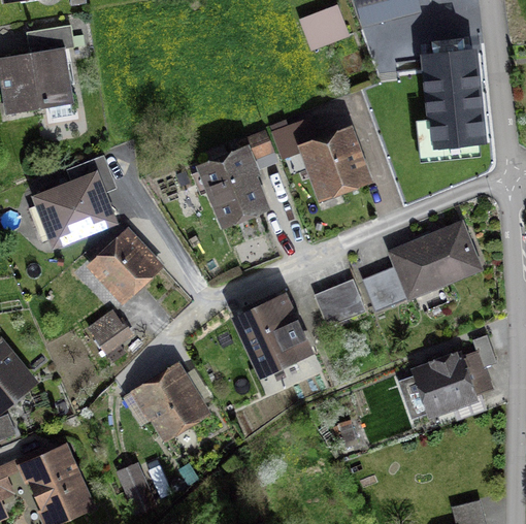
[(330,0),(296,12),(307,44),(348,30),(337,0),(330,0)]
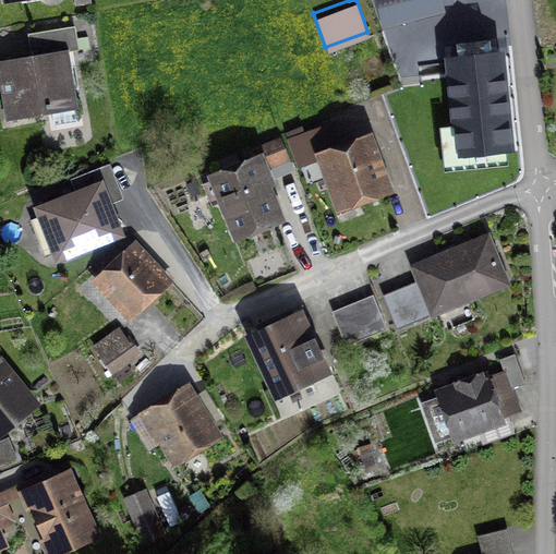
[(374,0),(382,24),(444,8),(442,0),(374,0)]
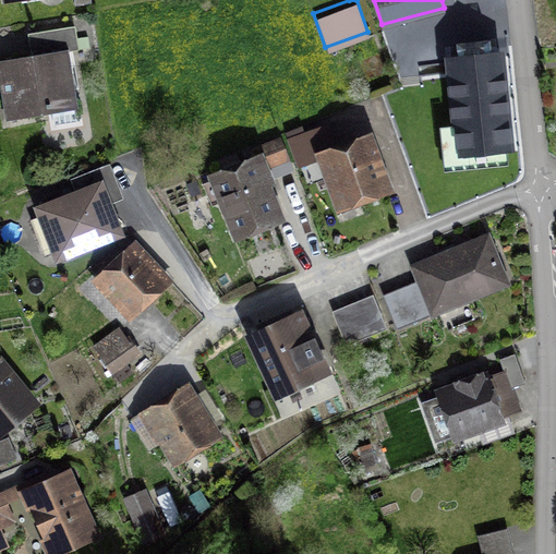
[(502,44),(443,49),(454,149),(512,143),(502,44)]
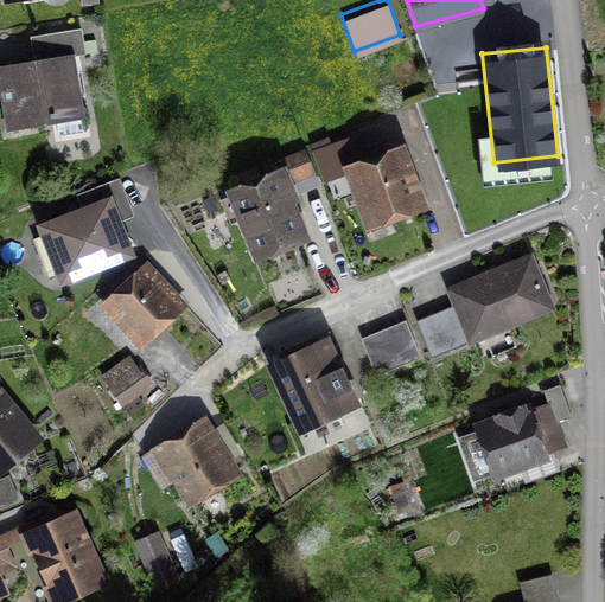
[(74,55),(0,65),(0,81),(7,126),(83,113),(74,55)]
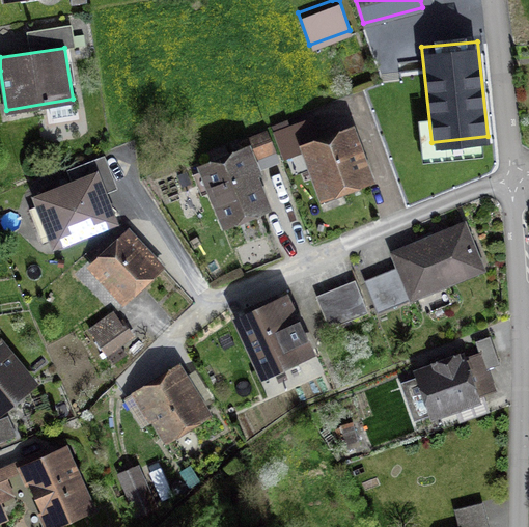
[(352,118),(298,139),(319,197),(374,176),(352,118)]
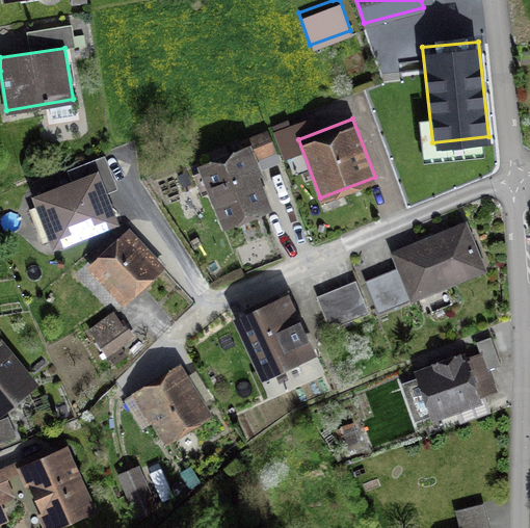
[(267,132),(248,139),(261,168),(279,161),(267,132)]
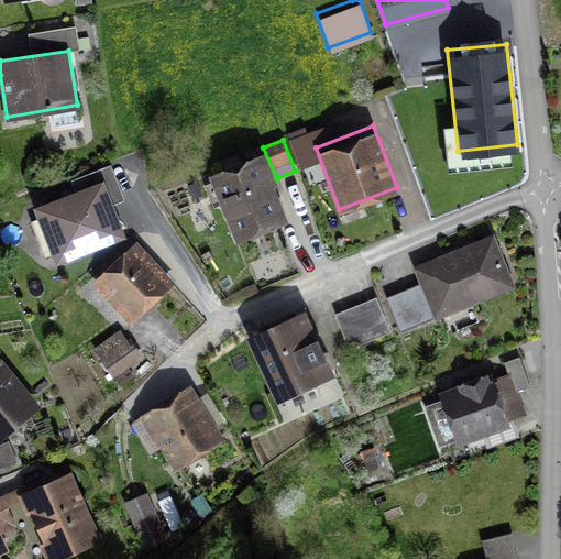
[(261,149),(210,166),(234,231),(284,214),(261,149)]
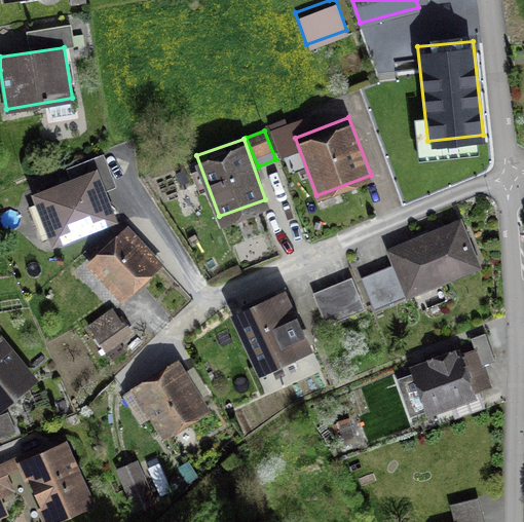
[(71,179),(33,194),(55,247),(114,222),(100,187),(109,183),(97,153),(65,165),(71,179)]
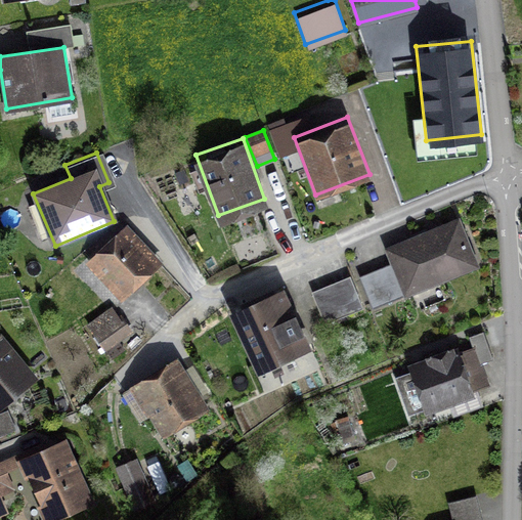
[(181,166),(171,170),(177,183),(186,179),(181,166)]
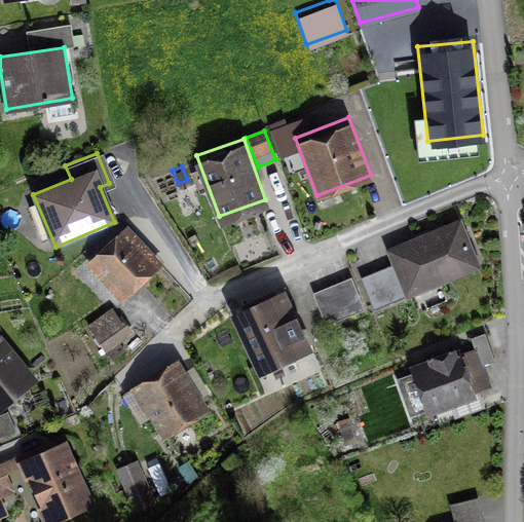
[(464,222),(388,252),(407,300),(483,270),(464,222)]
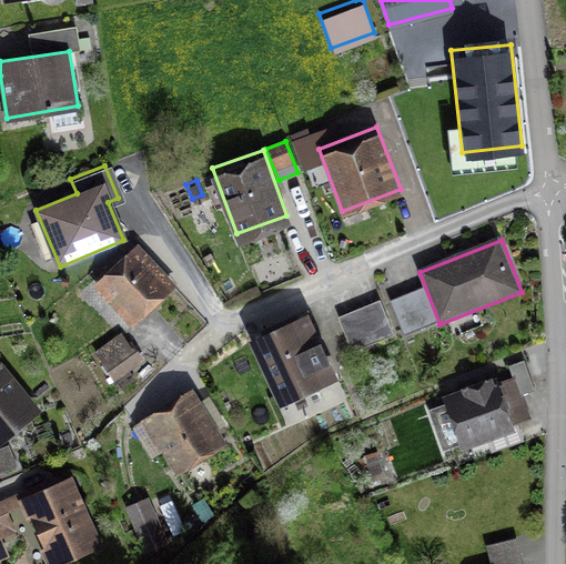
[(137,247),(94,284),(133,329),(177,290),(137,247)]
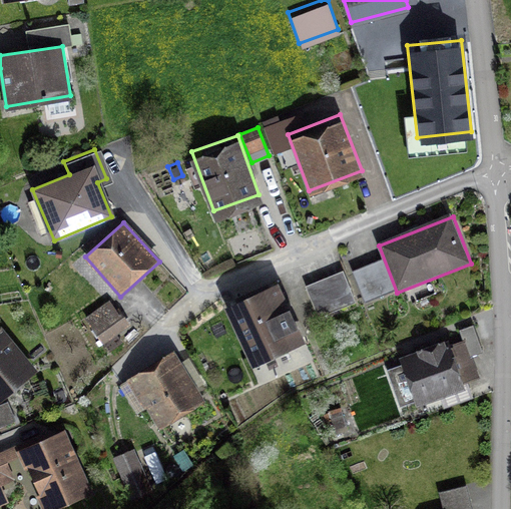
[(383,263),(354,274),(365,303),(394,291),(383,263)]
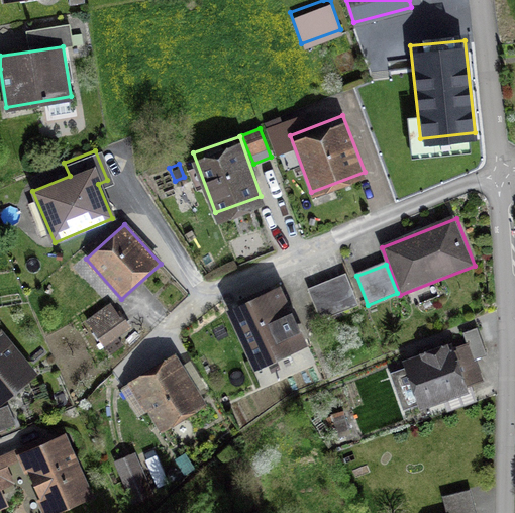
[(347,275),(308,289),(320,322),(359,308),(347,275)]
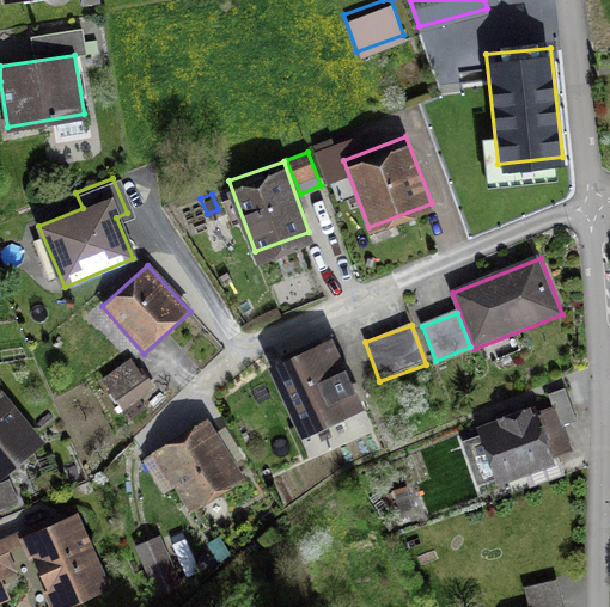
[(334,341),(273,368),(303,436),(365,410),(334,341)]
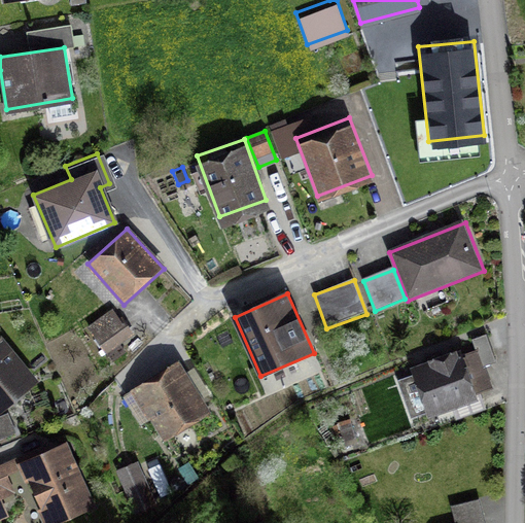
[(131,333),(113,312),(92,330),(109,351),(131,333)]
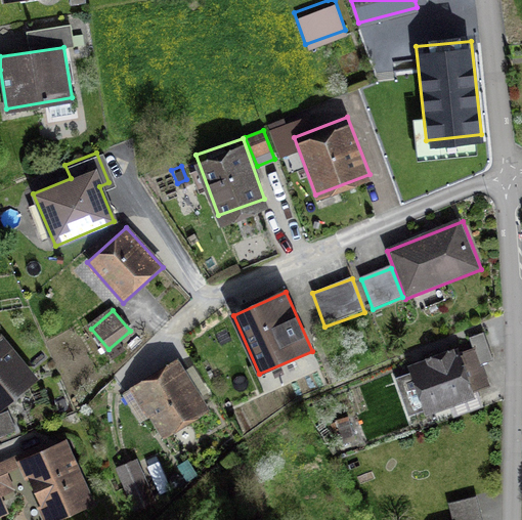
[(0,398),(32,373),(3,335),(0,335),(0,398)]
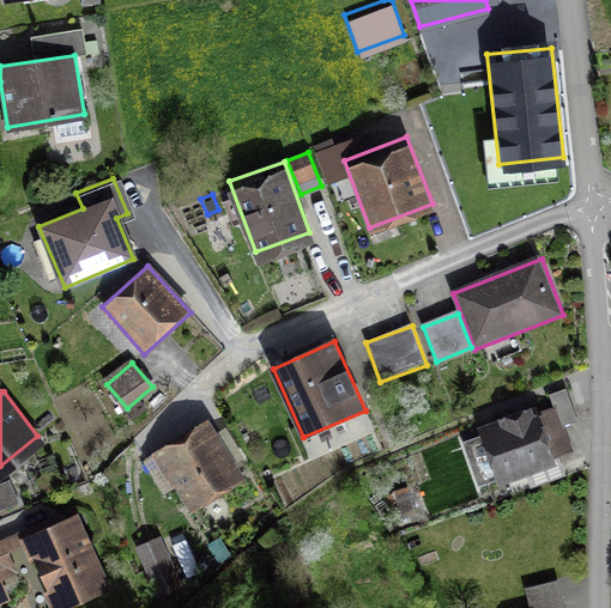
[(552,400),(481,429),(503,486),(576,457),(552,400)]
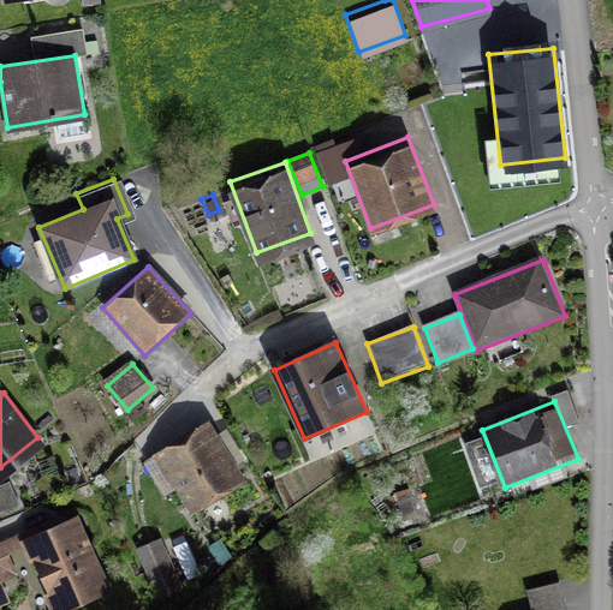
[(245,483),(208,424),(155,458),(191,516),(245,483)]
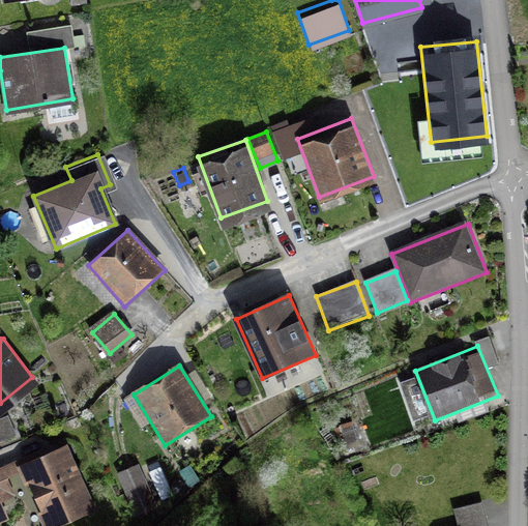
[(6,414),(0,416),(0,435),(12,431),(6,414)]
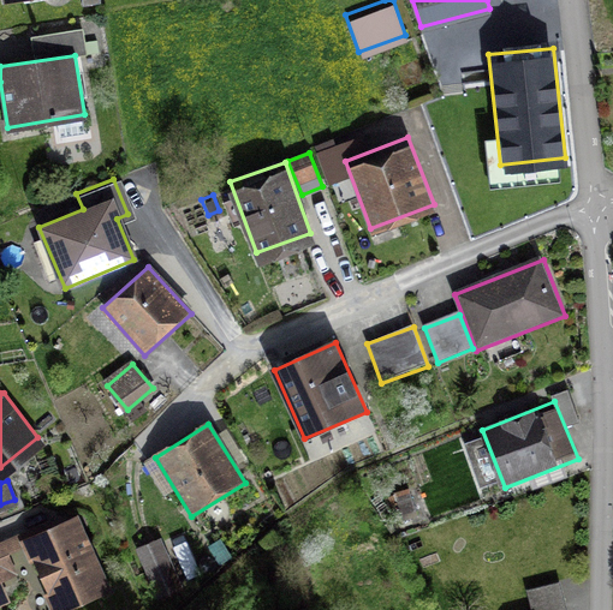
[(75,609),(113,592),(77,515),(0,550),(0,591),(34,575),(49,609),(75,609)]
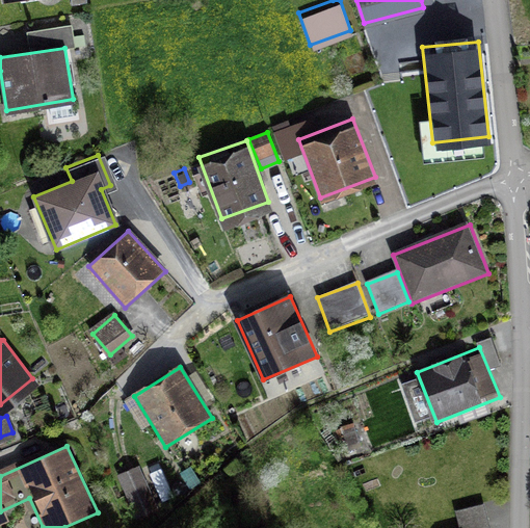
[(139,470),(120,478),(137,521),(157,512),(139,470)]
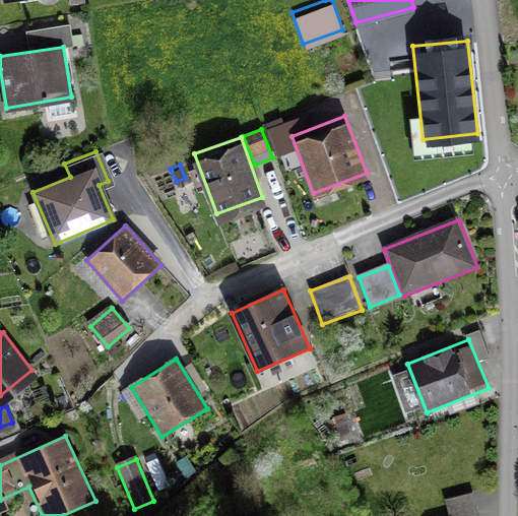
[(469,488),(444,495),(450,515),(473,515),(477,515),(469,488)]
